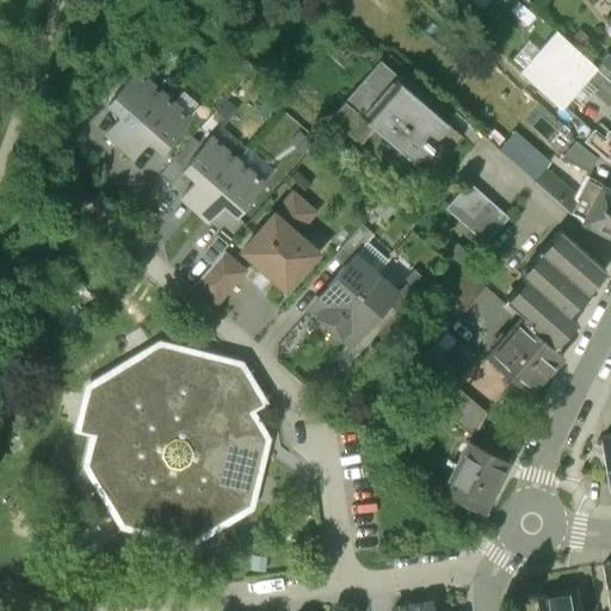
[(594,65),(557,30),(522,69),(586,129),(610,100),(610,80),(609,79),(594,65)]
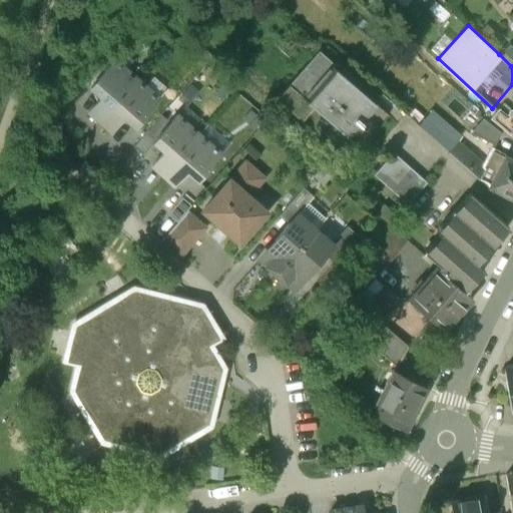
[(512,63),(512,51),(507,46),(499,54),(511,66),(512,63)]
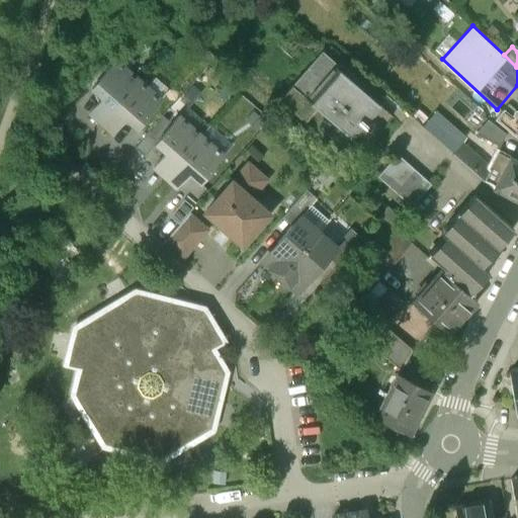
[(342,72),(322,55),(282,100),(318,131),(330,116),(351,135),(361,122),(358,119),(374,100),(357,85),(356,86),(341,73),(342,72)]
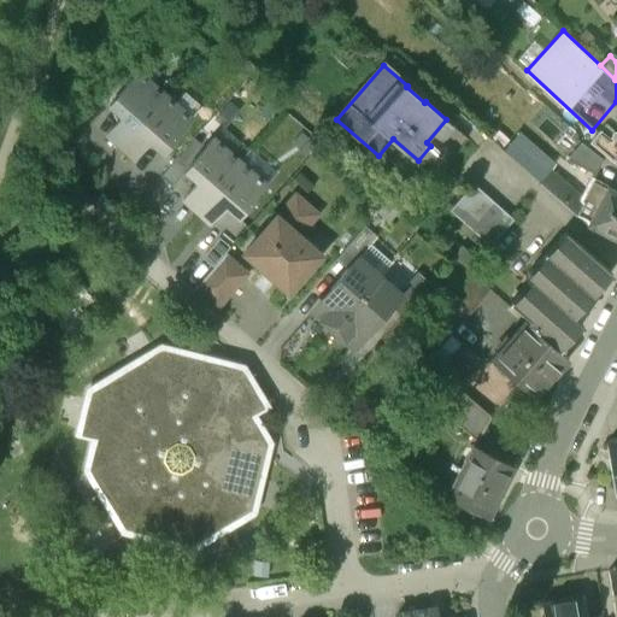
[(136,71),(109,104),(122,116),(106,133),(121,145),(163,95),(136,71)]
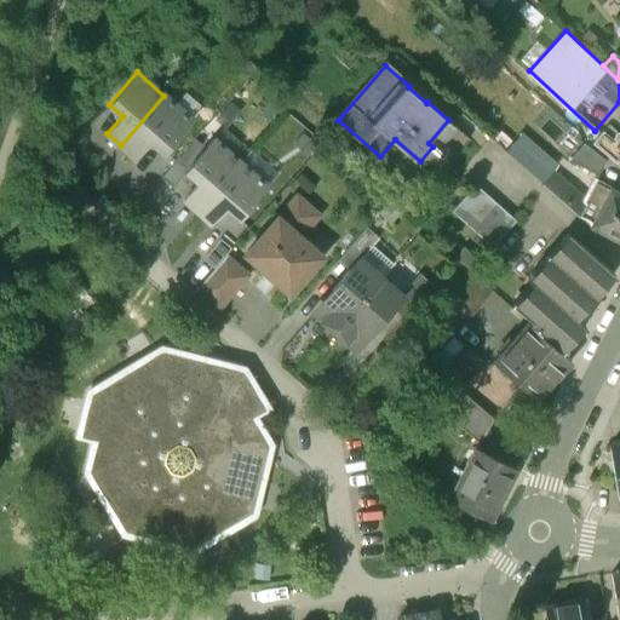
[(164,96),(121,145),(135,158),(150,139),(164,151),(191,120),(164,96)]
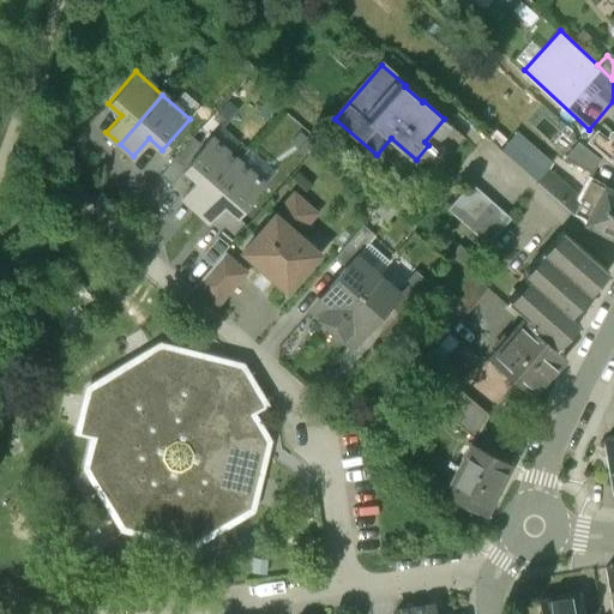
[(537,131),(517,158),(539,174),(559,146),(537,131)]
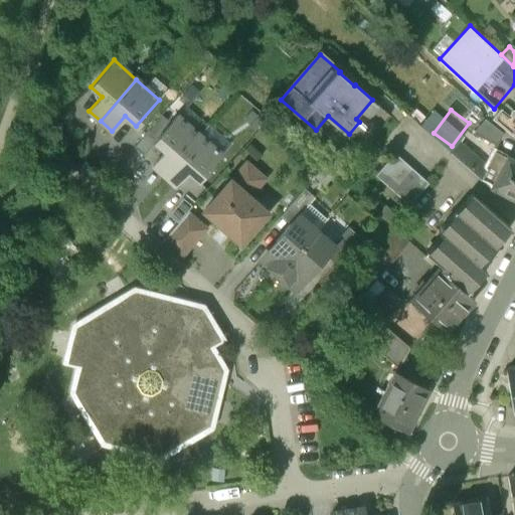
[(514,112),(513,111),(509,117),(500,111),(493,120),(514,136),(514,112)]
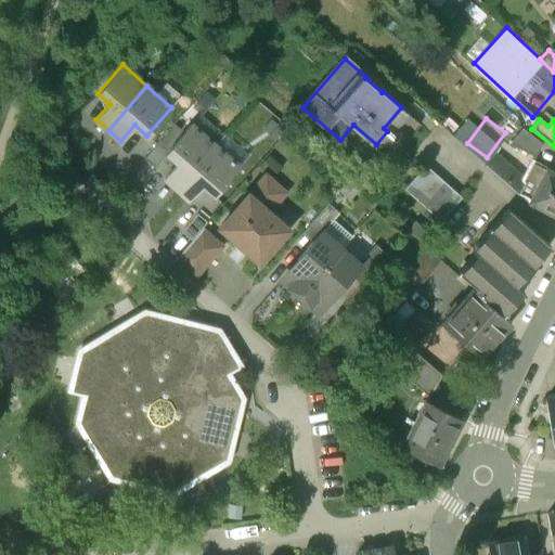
[(169,150),(166,153),(178,163),(164,179),(176,190),(215,145),(191,125),(169,150)]
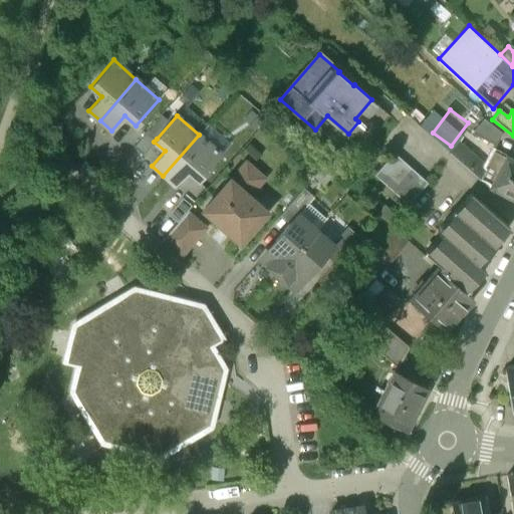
[(501,135),(481,123),(475,135),(494,146),(501,135)]
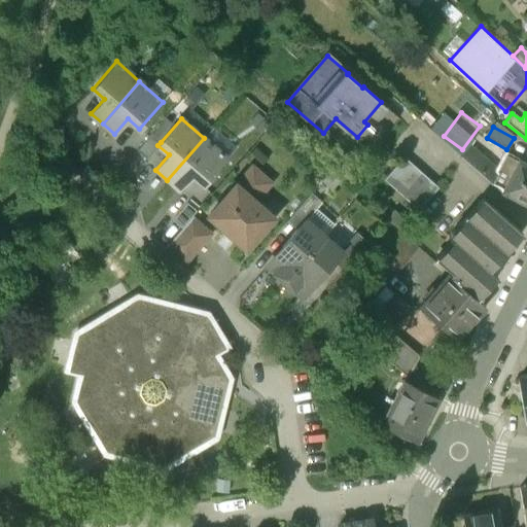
[(151,134),(136,150),(145,159),(157,145),(161,142),(151,134)]
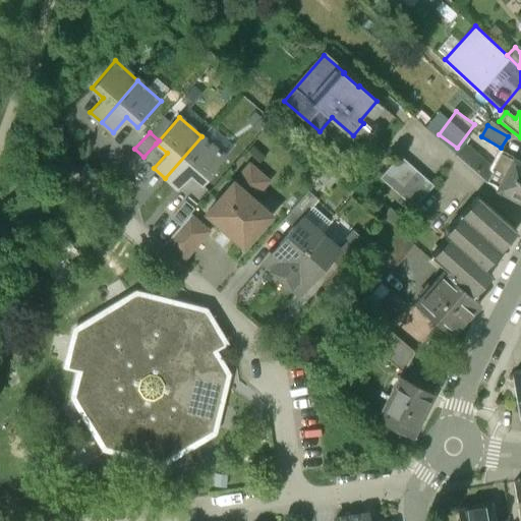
[(201,136),(165,178),(176,187),(189,173),(200,182),(224,156),(201,136)]
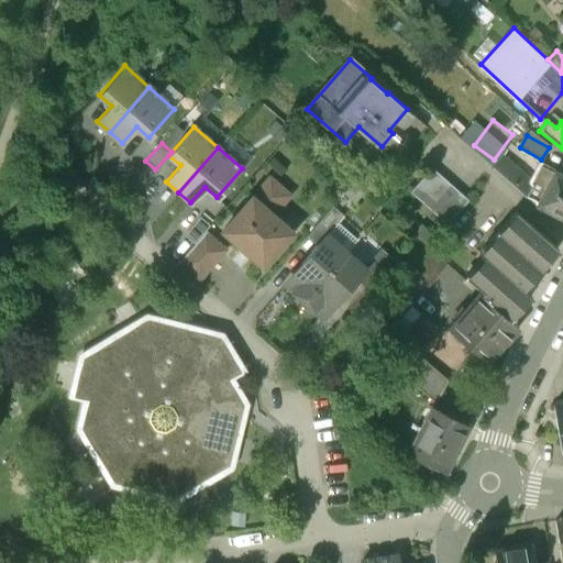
[(530,181),(500,155),(493,165),(525,194),(530,181)]
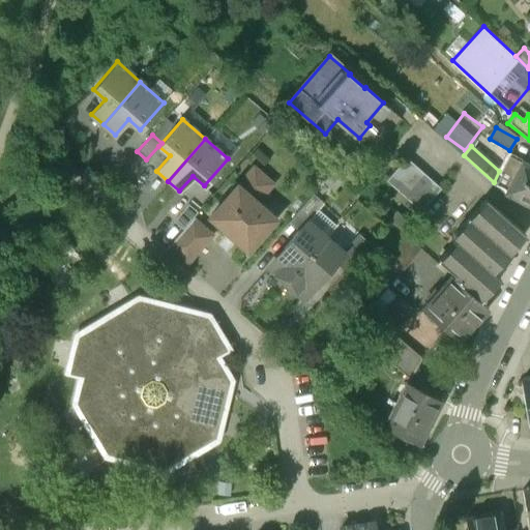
[(529,166),(507,154),(499,171),(494,182),(504,192),(529,205),(529,166)]
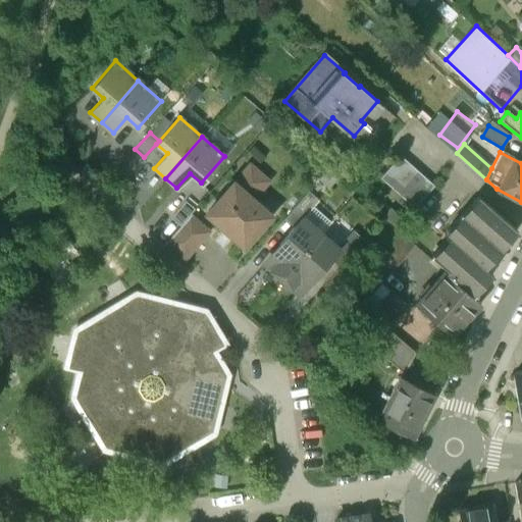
[(429,187),(400,160),(383,179),(413,205),(429,187)]
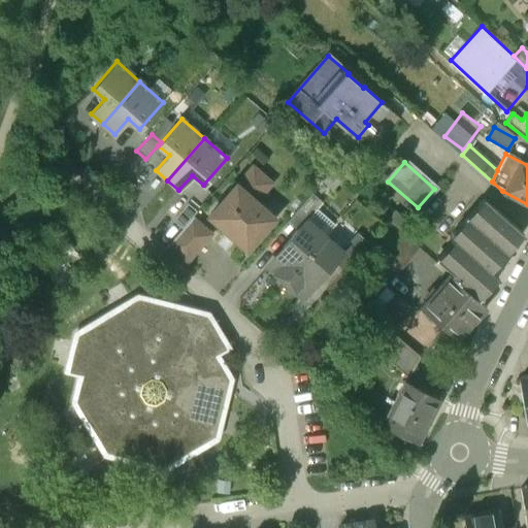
[(253,167),(208,217),(246,249),(273,218),(255,201),(271,183),(253,167)]
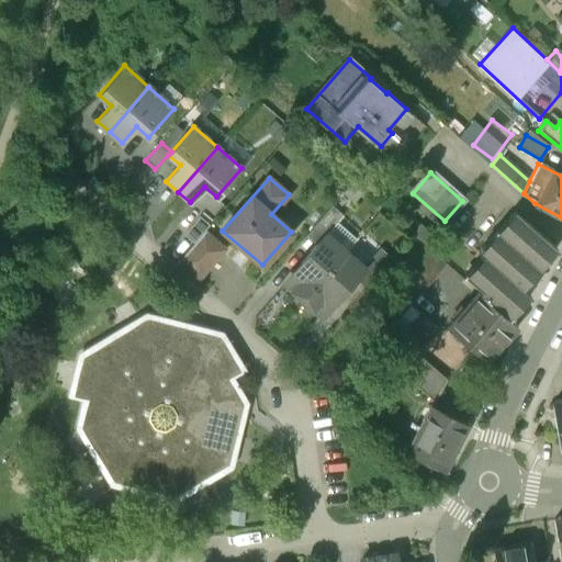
[(332,205),(305,235),(315,244),(325,233),(326,234),(343,215),(332,205)]
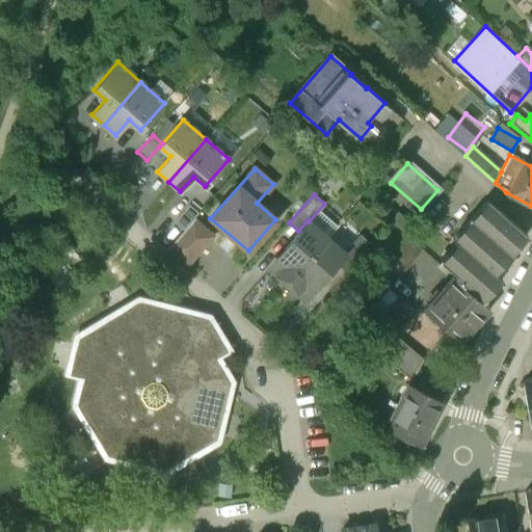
[(481,213),(473,222),(469,219),(460,229),(464,232),(457,240),(453,237),(451,240),(458,247),(451,256),(447,251),(437,262),(453,275),(481,300),(500,278),(493,272),(525,235),(485,201),(477,210),(481,213)]
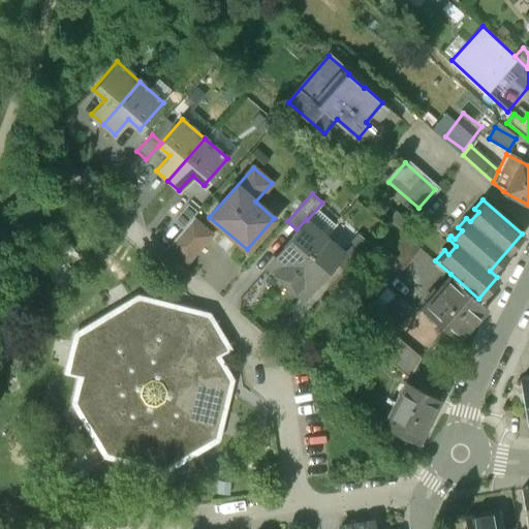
[(187,204),(173,221),(182,229),(197,212),(187,204)]
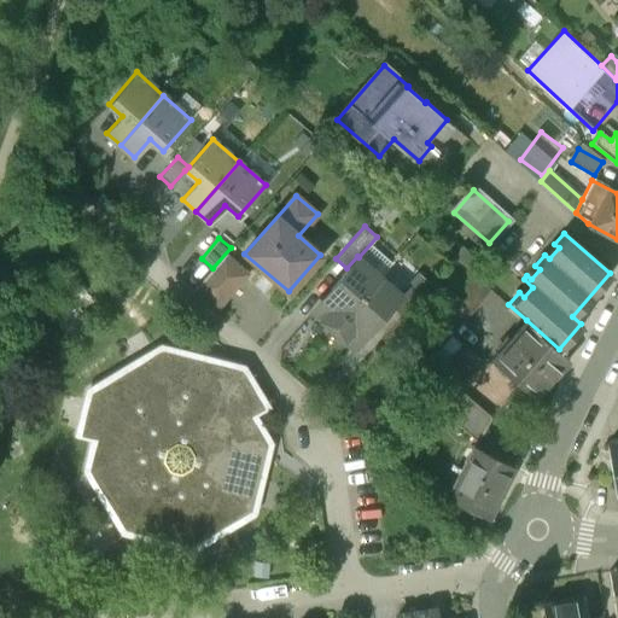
[(246,274),(225,255),(196,287),(217,307),(246,274)]
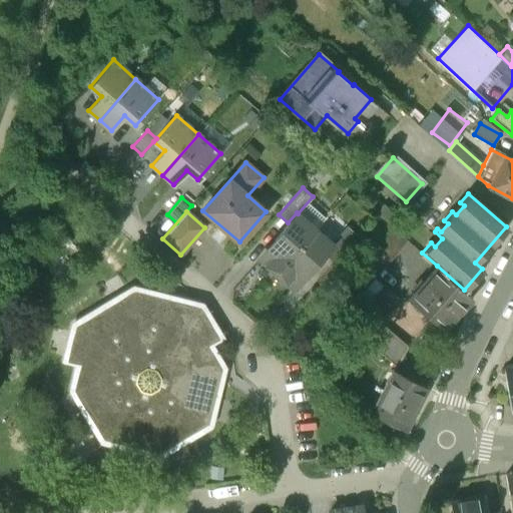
[(288,222),(274,238),(275,241),(263,254),(264,263),(276,274),(315,228),(298,213),(297,212),(288,222)]
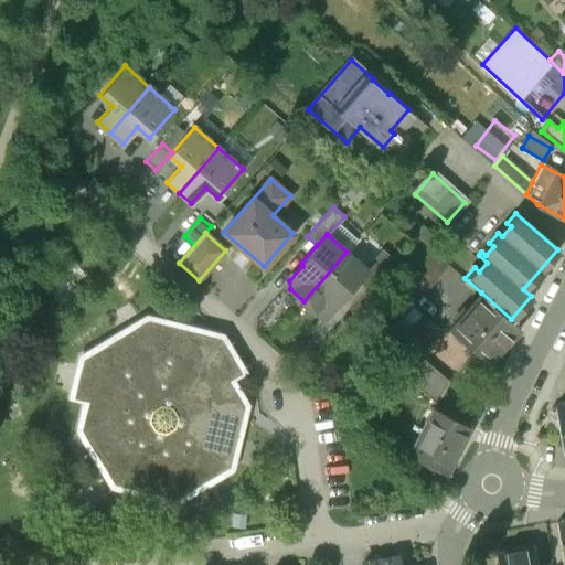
[(427,246),(392,287),(412,305),(448,264),(427,246)]
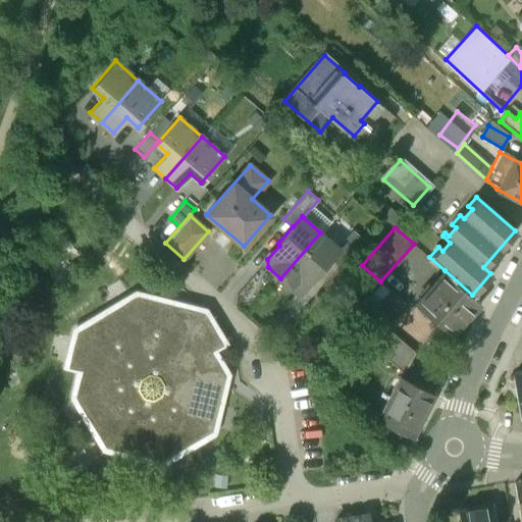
[(353,229),(337,247),(338,248),(329,259),(338,266),(363,239),(353,229)]
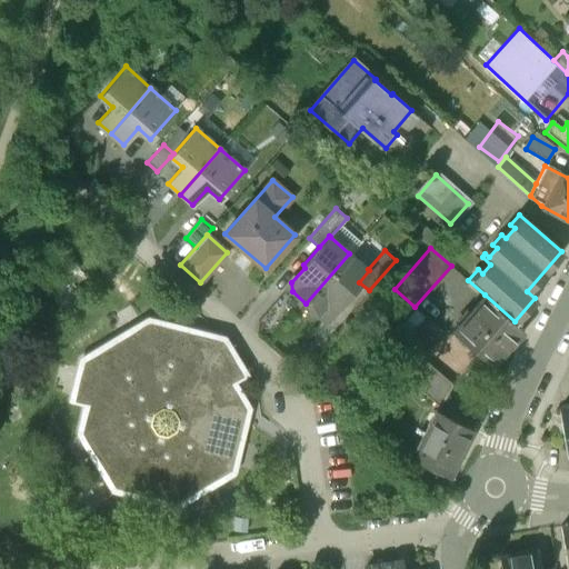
[(349,253),(306,303),(319,315),(328,315),(340,300),(345,300),(359,282),(369,270),(368,269),(349,253)]
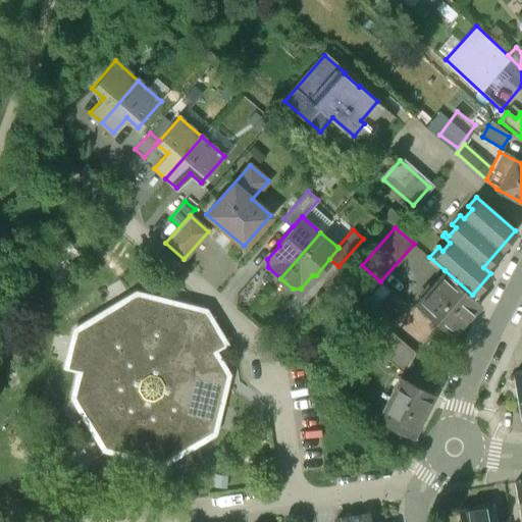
[(445,270),(415,304),(451,334),(479,301),(472,295),(445,270)]
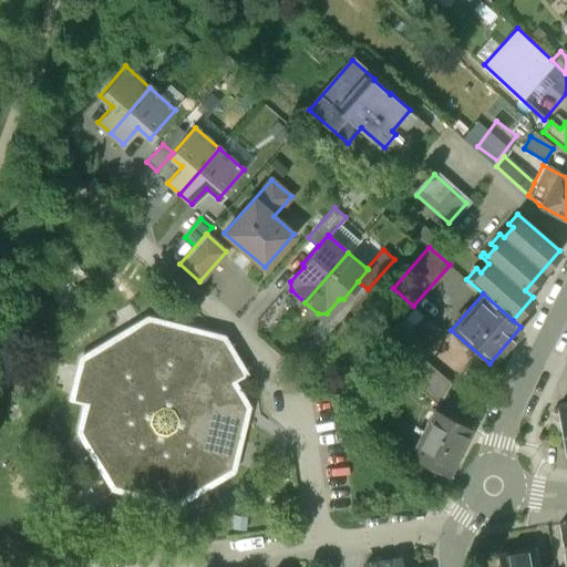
[(425,316),(403,341),(421,356),(443,331),(425,316)]
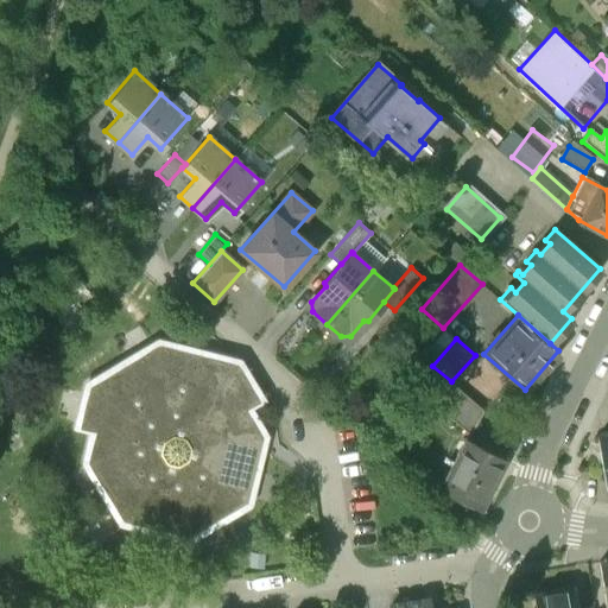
[(236,363),(159,343),(89,386),(80,428),(94,431),(87,463),(121,521),(189,538),(246,502),(263,439),(249,436),(248,426),(255,423),(246,409),(260,400),(236,363)]
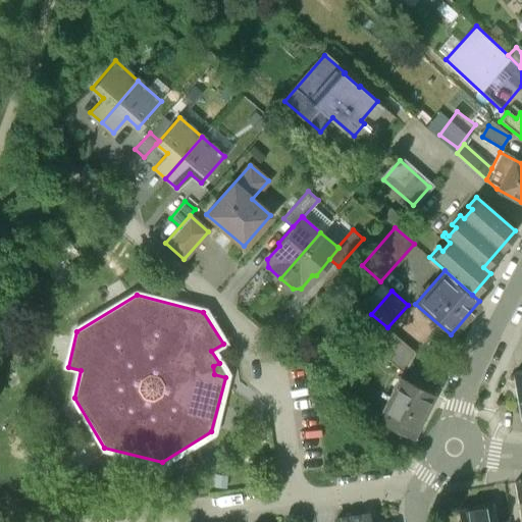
[(414,353),(384,328),(372,349),(403,372),(414,353)]
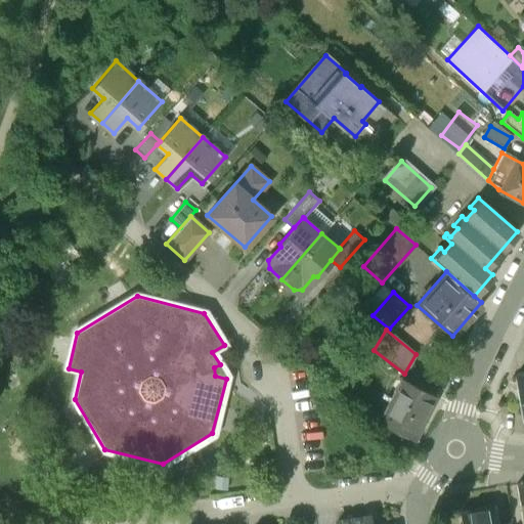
[(400,378),(379,420),(412,437),(435,395),(400,378)]
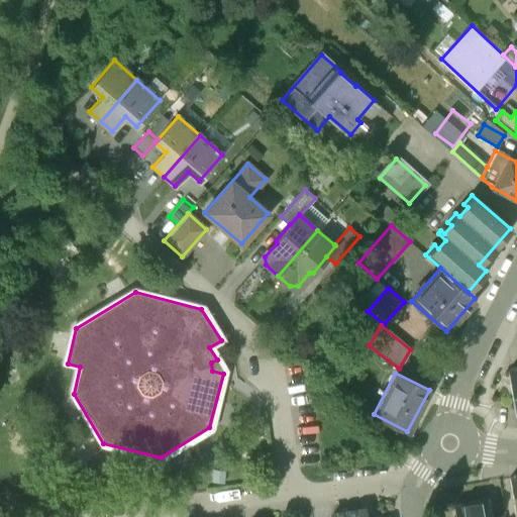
[(492,516),(489,499),(453,505),(454,516),(492,516)]
